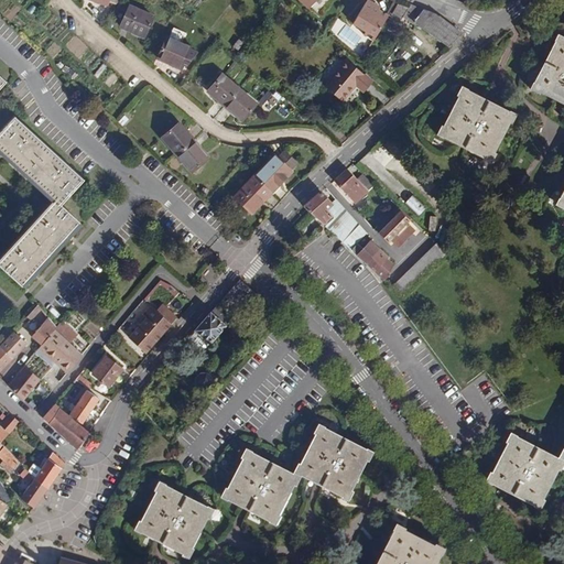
[(378,11),(379,10),(380,7),(368,0),(367,0),(366,2),(373,7),(372,9),(378,11)]
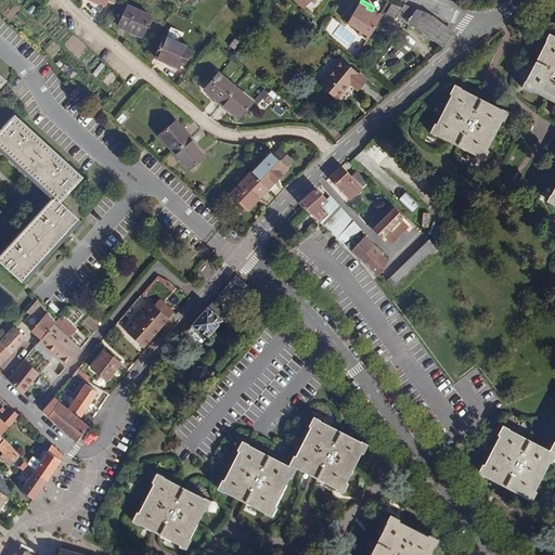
[(368,39),(383,15),(373,10),(372,11),(366,9),(368,7),(360,2),(347,23),(360,30),(359,34),(368,39)]
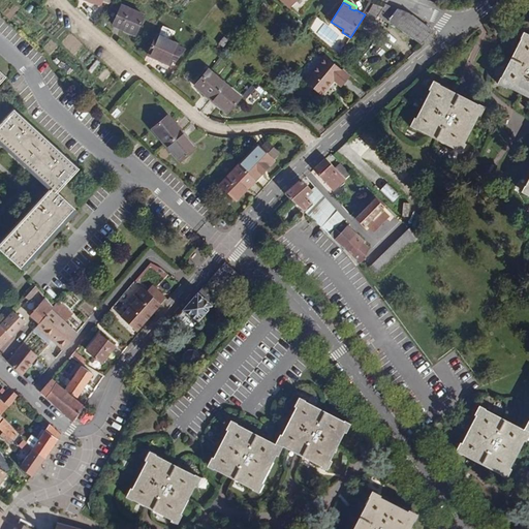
[(411,16),(385,4),(383,7),(373,4),(367,14),(376,19),(378,17),(387,22),(389,21),(423,43),(434,31),(411,16)]
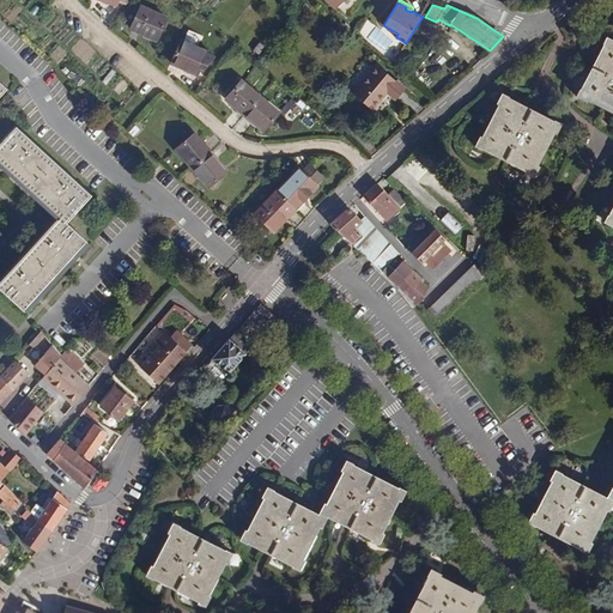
[(156,41),(167,18),(140,6),(131,30),(156,41)]
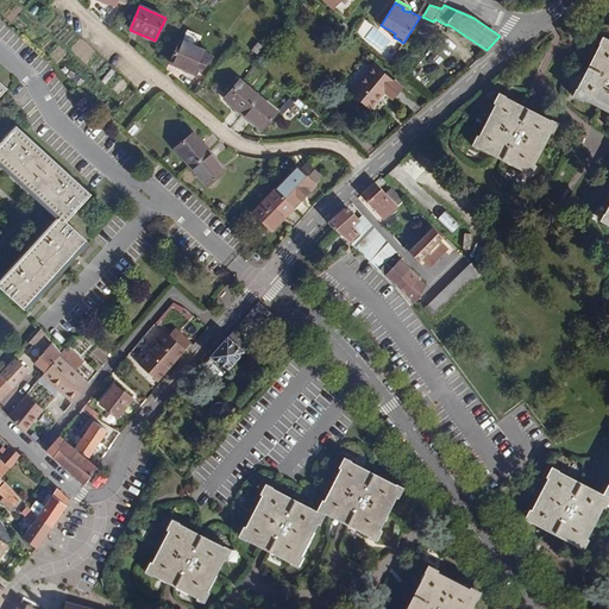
[(385,48),(390,37),(371,30),(366,39),(385,48)]
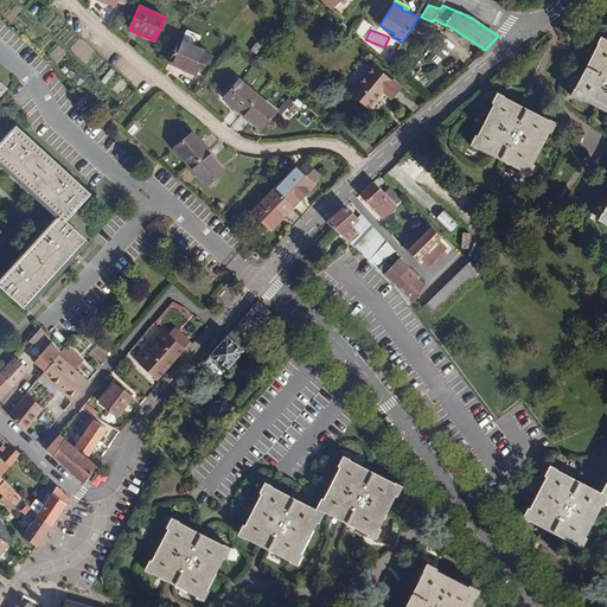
[(606,39),(601,37),(596,44),(598,44),(575,89),(574,89),(570,96),(581,102),(582,100),(606,112),(606,39)]
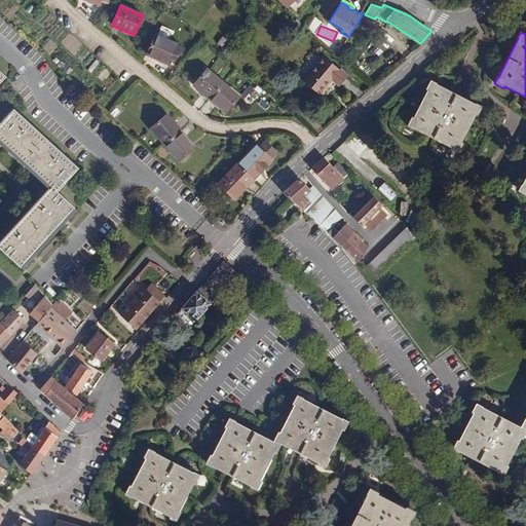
[(147,55),(170,65),(179,44),(177,43),(180,36),(171,33),(167,39),(156,34),(147,55)]
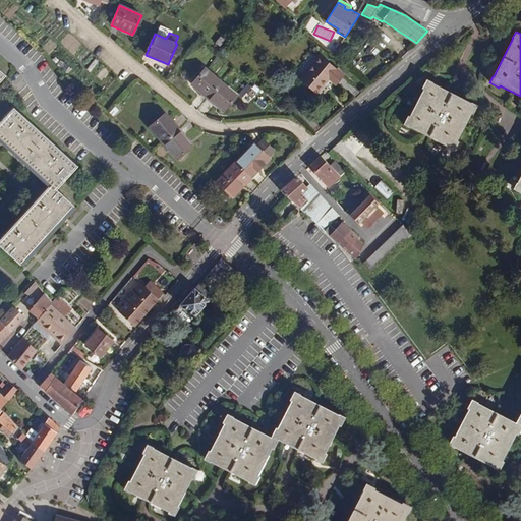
[(219,47),(225,40),(221,37),(215,43),(219,47)]
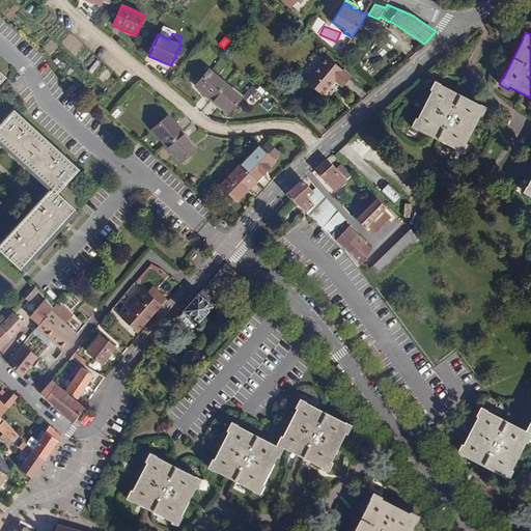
[(342,87),(352,77),(327,56),(306,81),(323,95),(335,81),(342,87)]
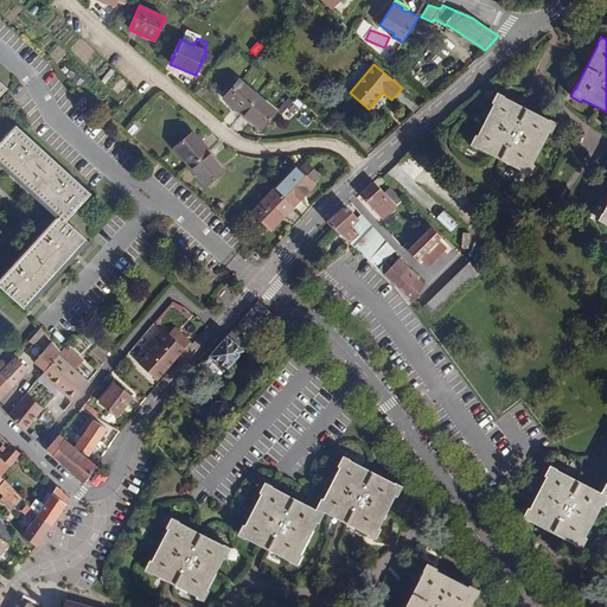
[(223,98),(242,115),(259,95),(238,78),(223,98)]
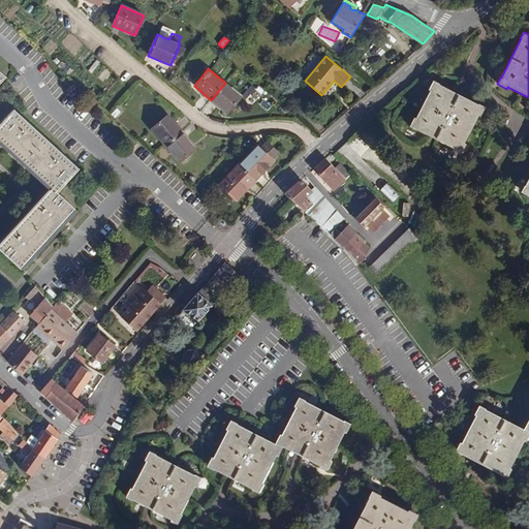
[(440,84),(433,81),(428,90),(430,91),(416,118),(414,117),(409,126),(415,130),(417,129),(455,149),(455,150),(462,153),(466,144),(464,143),(478,116),(480,117),(486,107),(478,103),(477,104),(458,95),(439,86),(440,84)]
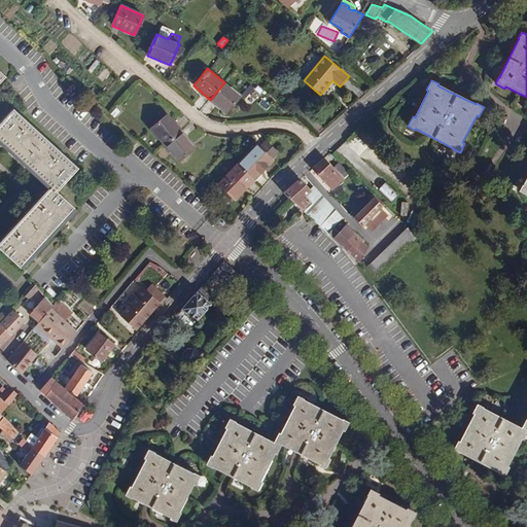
[(224,82),(210,100),(226,113),(241,96),(224,82)]
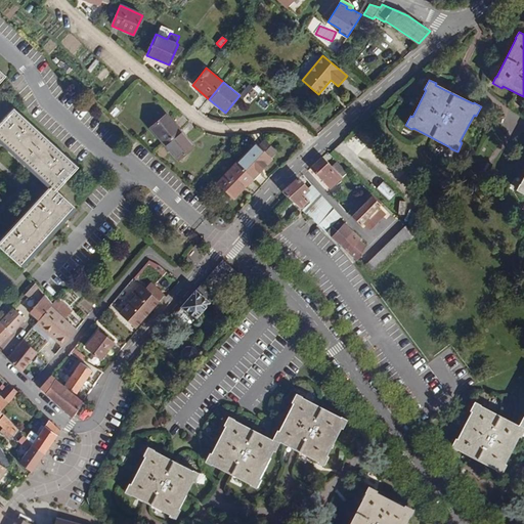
[(0,241),(0,246),(22,265),(35,250),(60,223),(74,208),(55,190),(77,167),(13,110),(0,124),(0,139),(51,186),(0,241)]
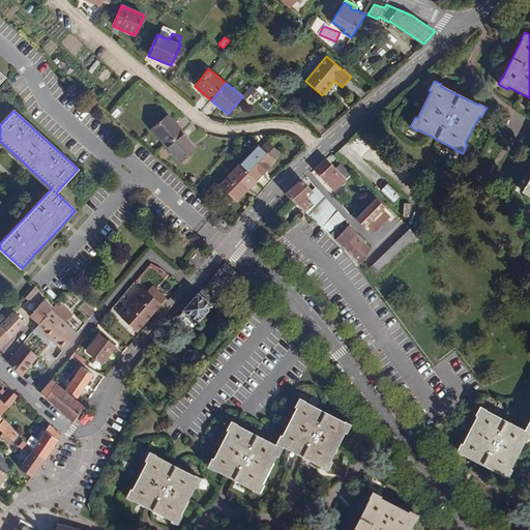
[(166,145),(182,131),(169,116),(152,129),(166,145)]
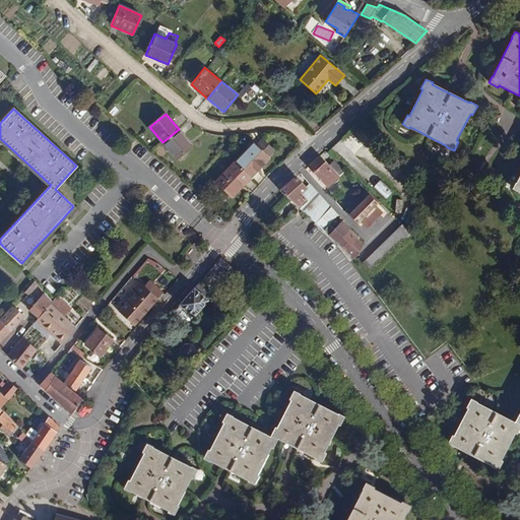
[(192,145),(179,129),(163,142),(176,158),(192,145)]
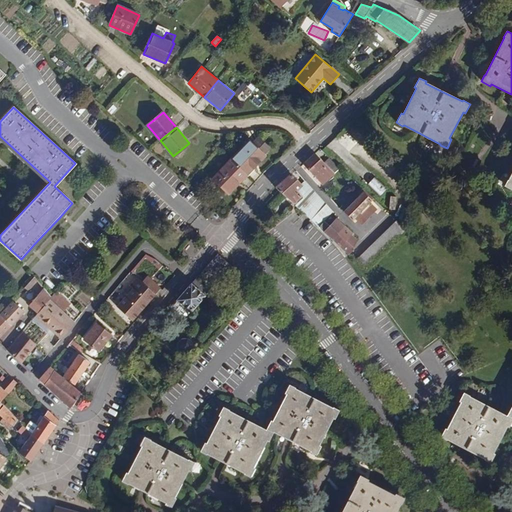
[(259,138),(253,144),(263,154),(270,148),(259,138)]
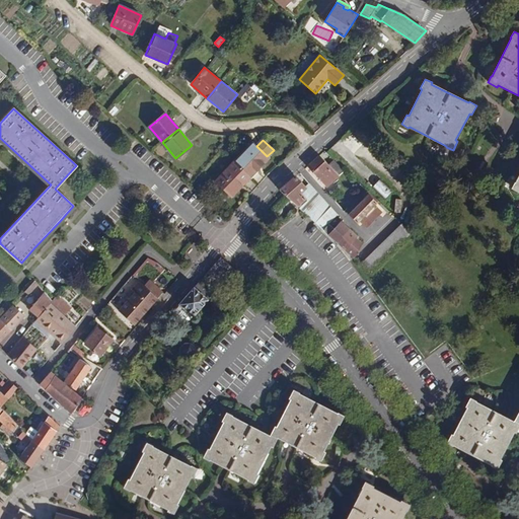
[(234,161),(250,177),(269,158),(267,156),(256,146),(252,142),(234,161)]
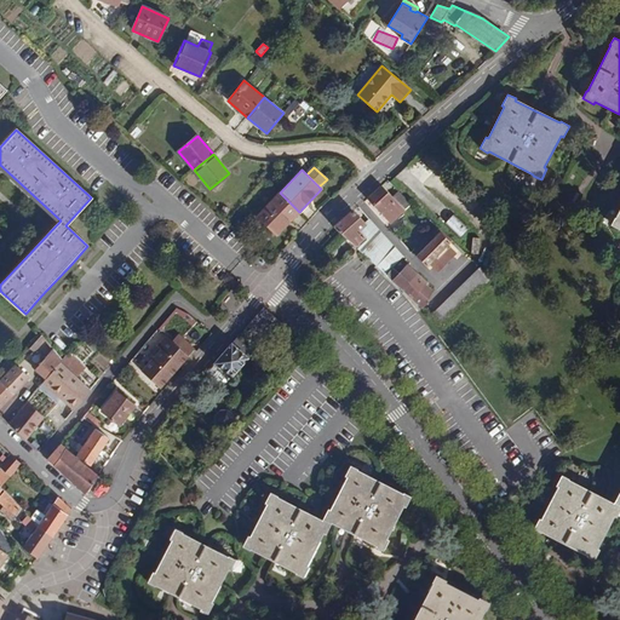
[(411,205),(400,193),(394,197),(382,185),(367,199),(391,224),(411,205)]
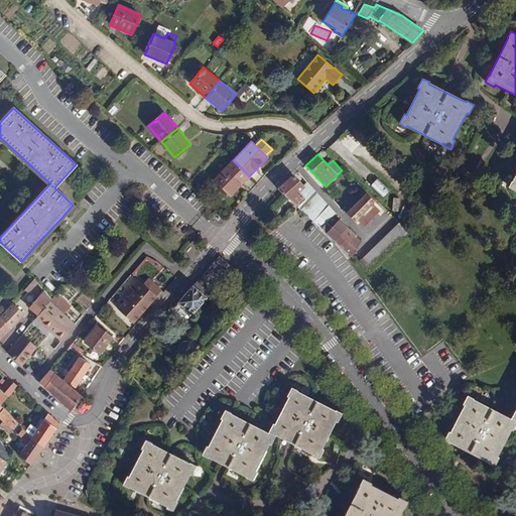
[(231,196),(249,176),(233,160),(215,179),(231,196)]
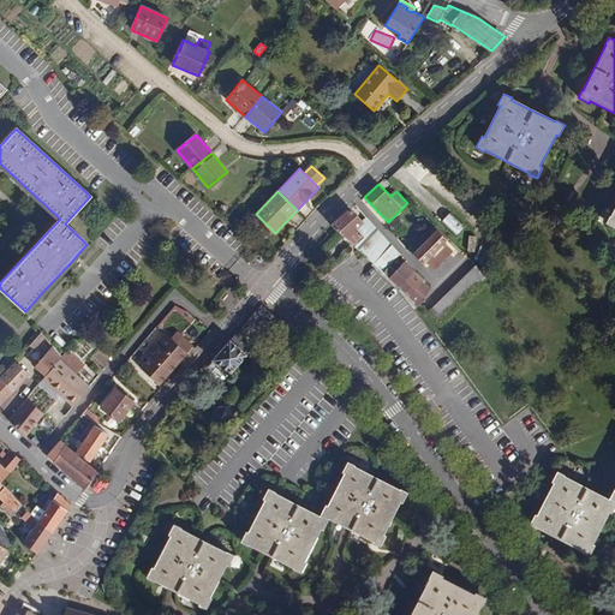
[(363,222),(350,209),(332,226),(352,245),(362,237),(360,236),(363,233),(366,237),(356,248),(383,274),(390,264),(400,254),(368,218),(363,222)]
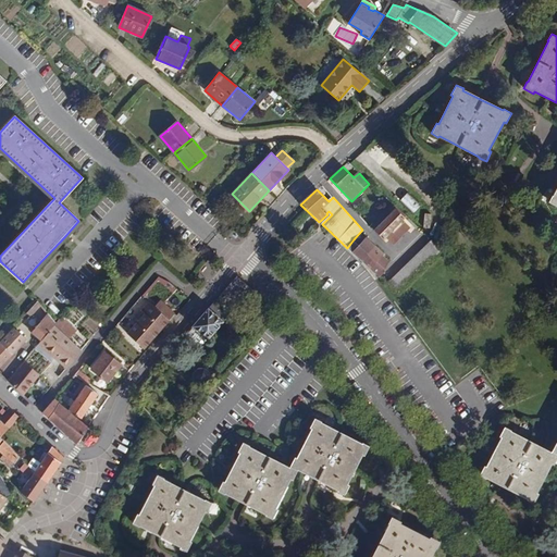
[(405,195),(400,201),(417,212),(421,205),(405,195)]
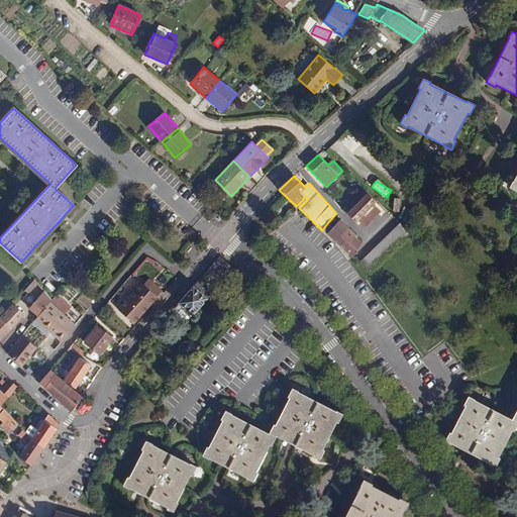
[(376,203),(367,195),(347,214),(355,222),(358,220),(366,228),(382,212),(374,204),(376,203)]
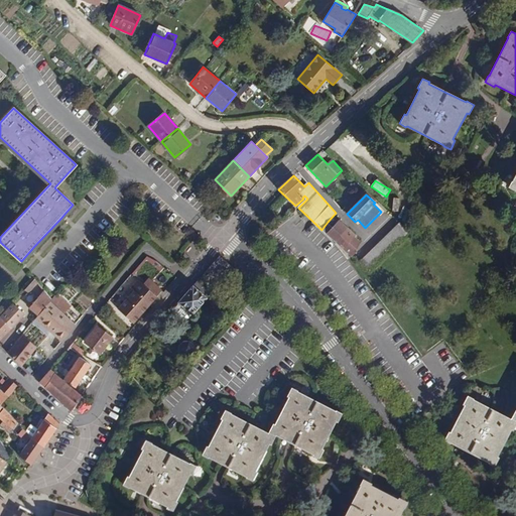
[(398,198),(390,200),(393,210),(401,207),(398,198)]
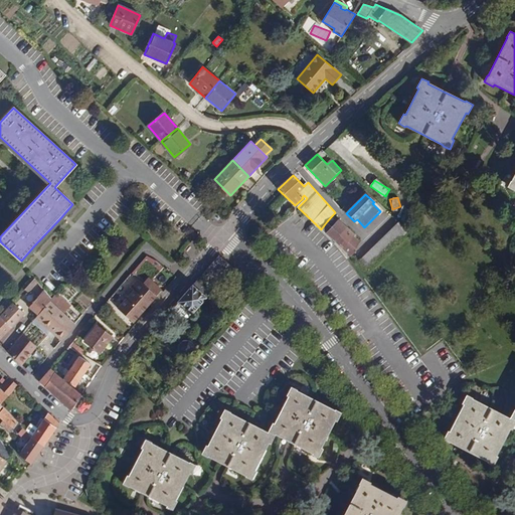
[(333,227),(327,221),(321,229),(342,249),(351,256),(354,253),(359,243),(353,237),(355,236),(339,220),(333,227)]
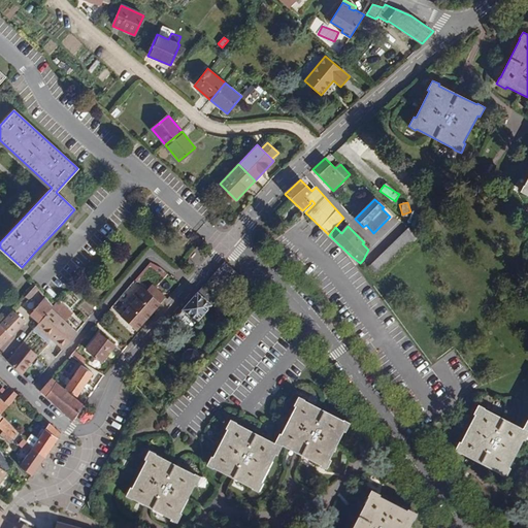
[(418,240),(407,230),(372,265),(367,270),(378,281),(384,275),(418,240)]
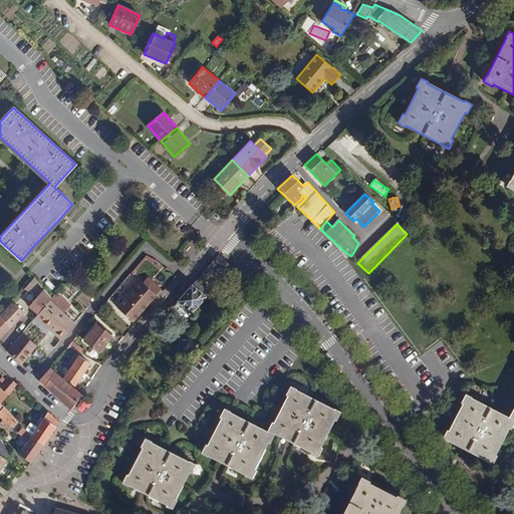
[(135,277),(130,273),(122,282),(127,286),(135,277)]
